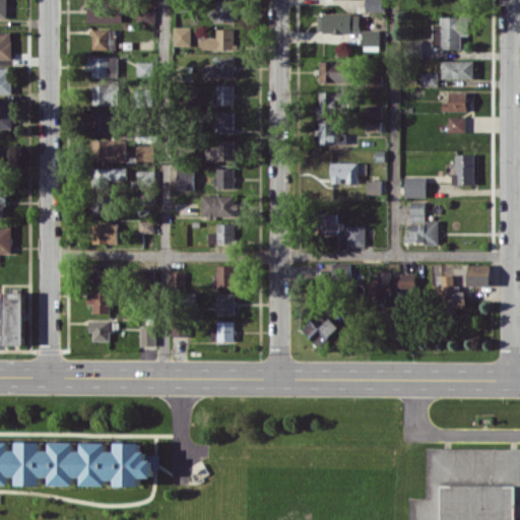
[(234,21),(234,1),(213,0),(213,20),(234,21)]
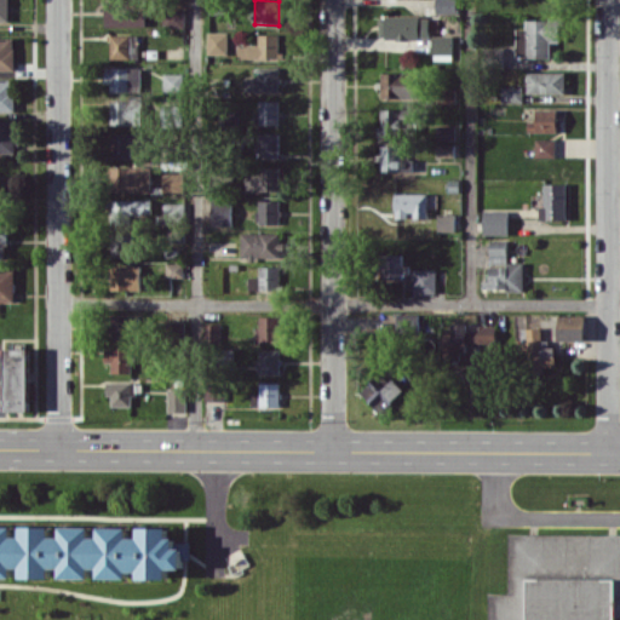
[(145,26),(145,3),(105,4),(105,26),(145,26)]
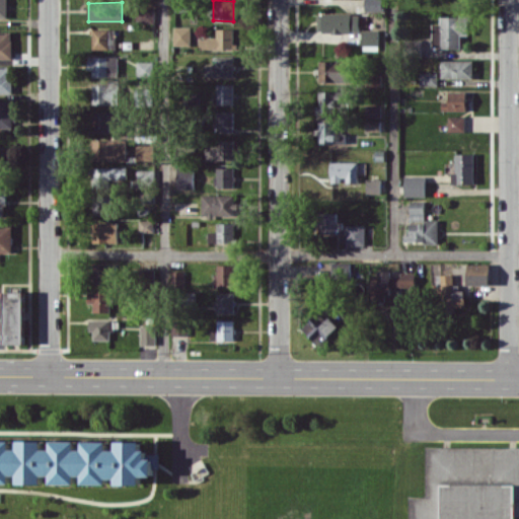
[(154,8),(139,8),(139,22),(154,22),(154,8)]
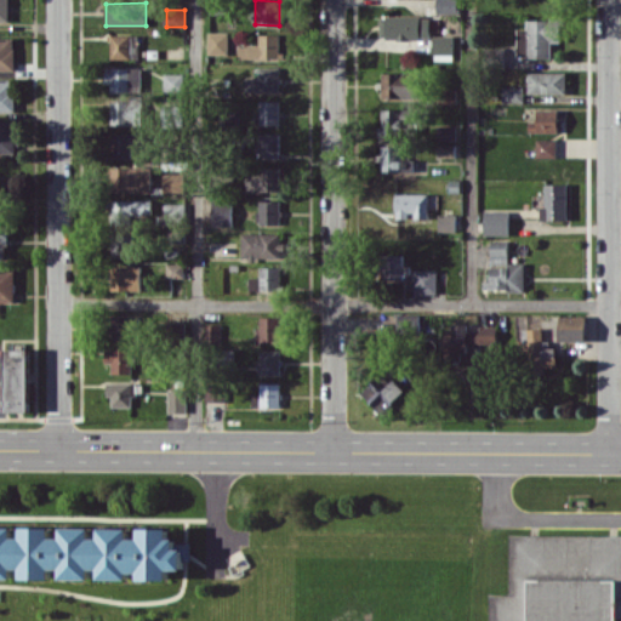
[(429,39),(431,16),(381,15),(380,38),(429,39)]
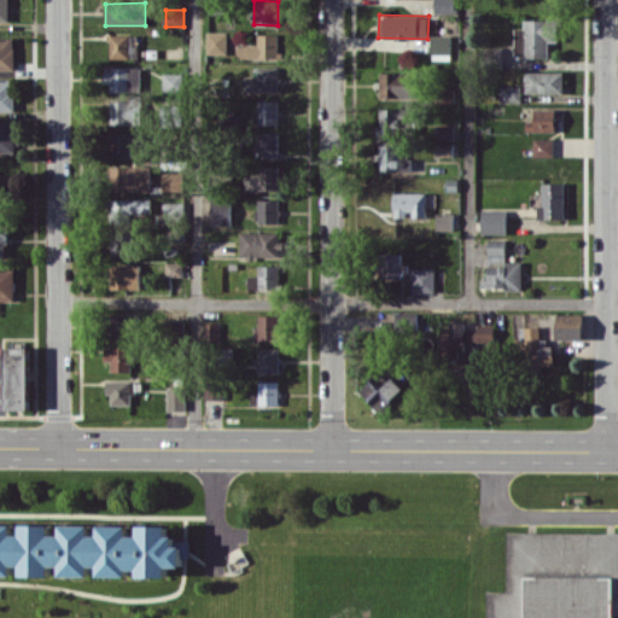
[(516,29),(516,57),(549,56),(548,40),(563,40),(561,19),(525,19),(525,29),(516,29)]
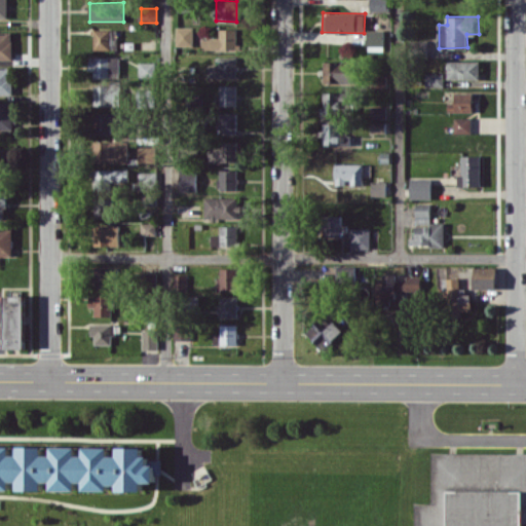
[(194,28),(177,27),(176,45),(193,45),(194,28)]
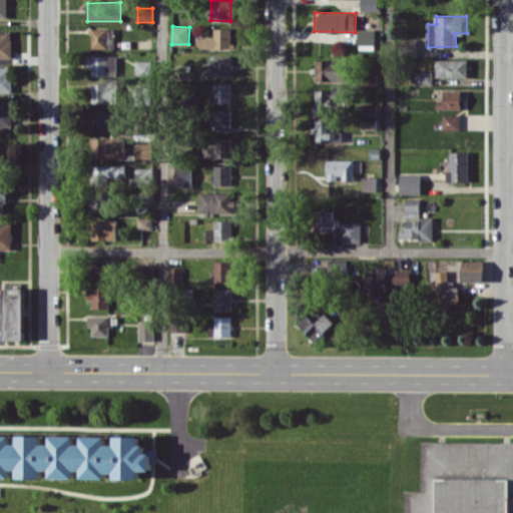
[(114,28),(91,29),(92,48),(114,48),(114,28)]
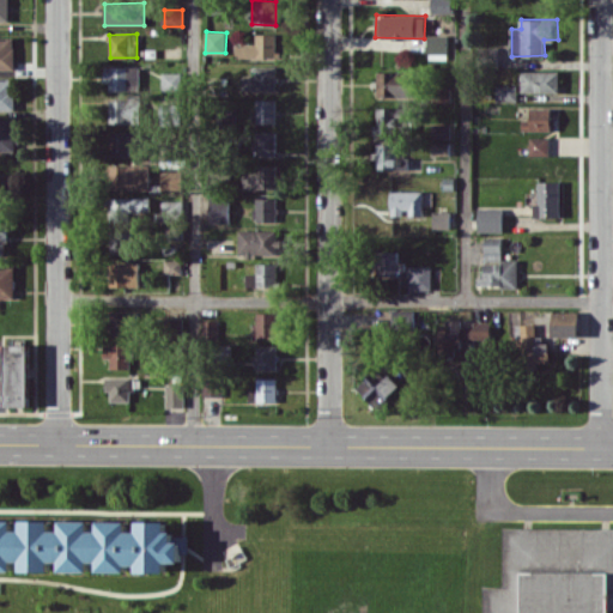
[(277,34),(256,34),(256,44),(236,44),(236,58),(278,58),(277,34)]
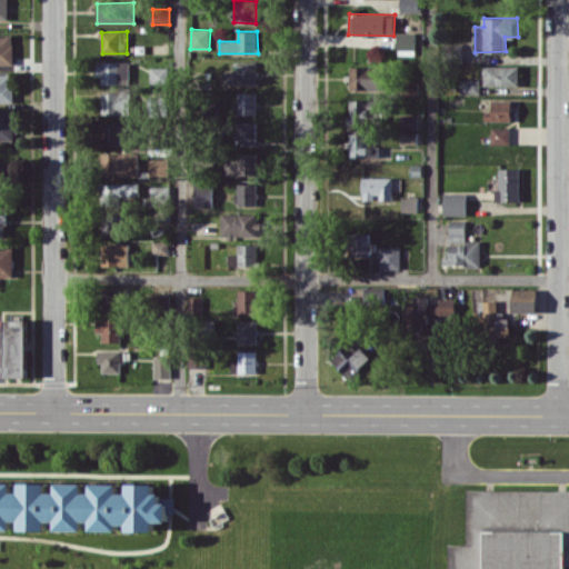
[(416,32),(398,32),(397,49),(416,49),(416,32)]
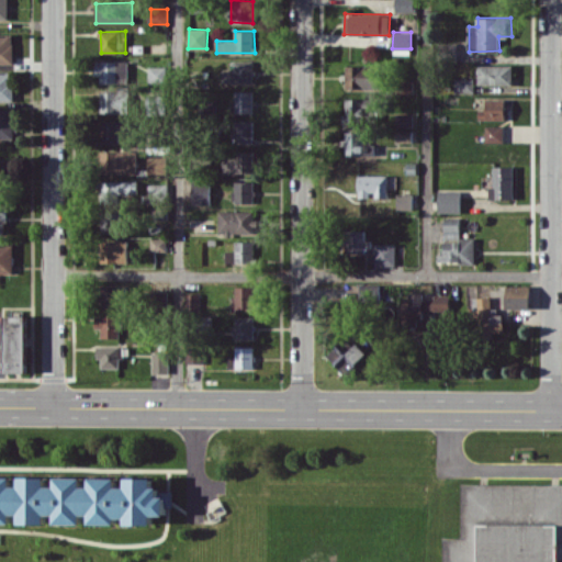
[(0,63),(13,64),(13,34),(0,33),(0,63)]
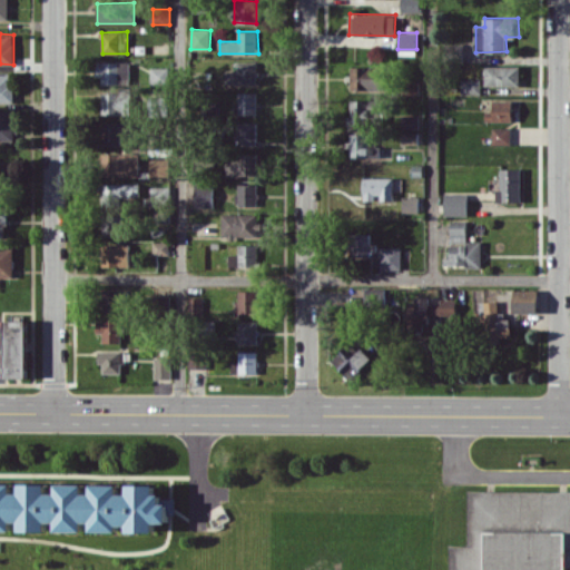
[(98,84),(129,84),(129,62),(98,61),(98,84)]
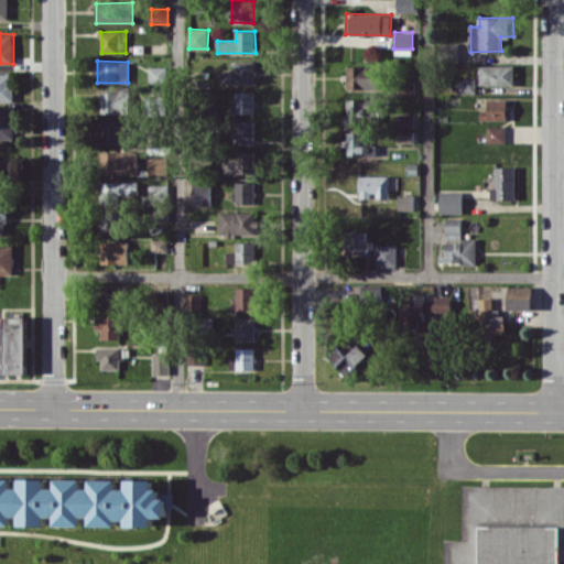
[(255,83),(255,61),(235,61),(236,71),(224,71),(224,84),(255,83)]
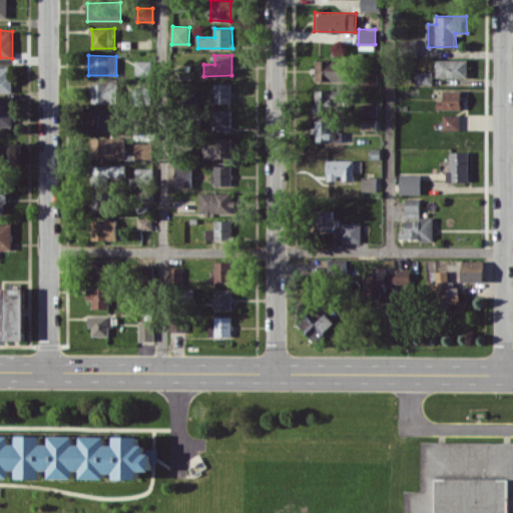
[(316,80),(344,81),(345,59),(317,59),(316,80)]
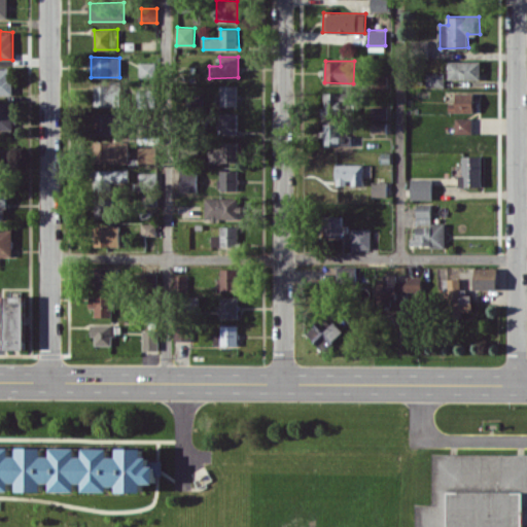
[(481,61),(449,61),(448,79),(481,79),(481,61)]
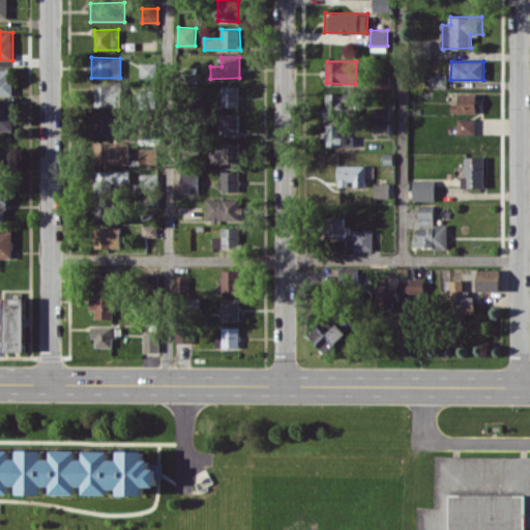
[(140,78),(157,78),(157,63),(141,62),(140,78)]
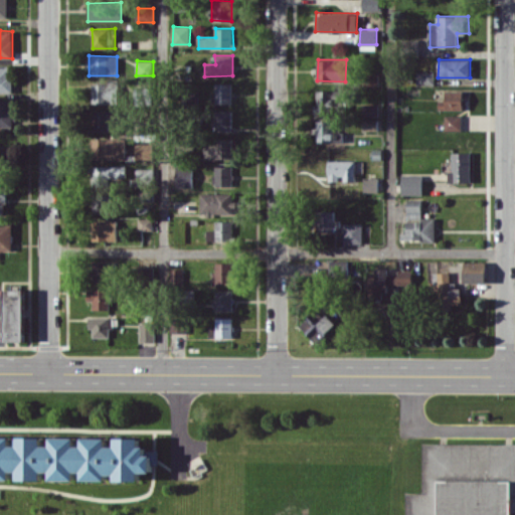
[(0,92),(12,93),(11,65),(0,64),(0,92)]
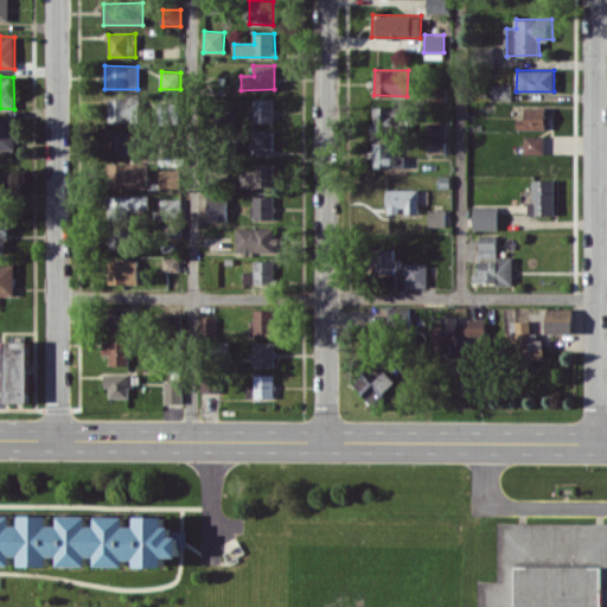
[(491,100),(512,100),(512,83),(491,83),(491,100)]
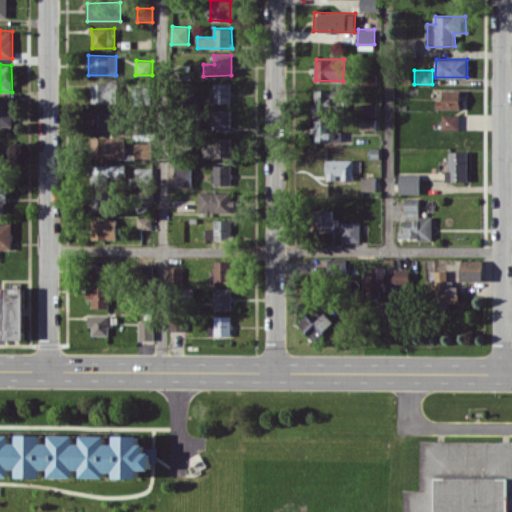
[(376,84),(375,74),(359,75),(359,85),(376,84)]
